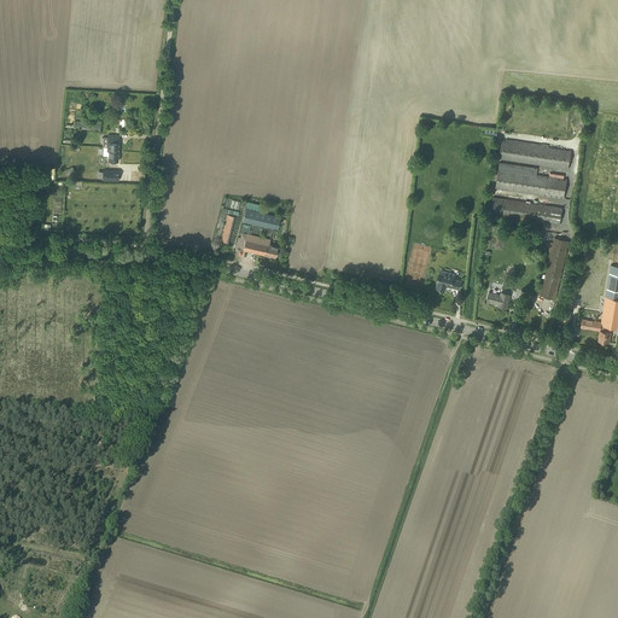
[(103,147),(108,147),(112,147),(112,151),(118,151),(120,135),(108,135),(108,138),(103,138),(103,147)]
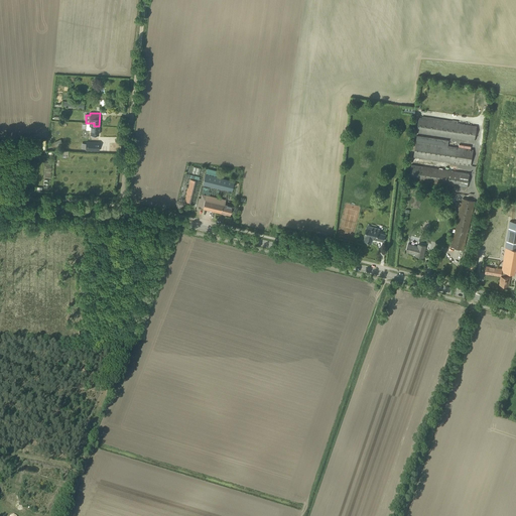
[(422,118),(418,117),(416,132),(421,133),(428,134),(475,141),(477,126),(458,123),(459,121),(452,120),(452,121),(422,116),(422,118)]
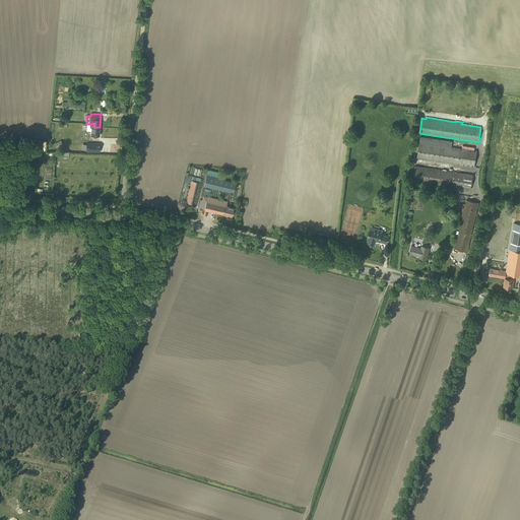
[(100,136),(100,127),(94,127),(94,124),(90,124),(90,127),(91,127),(91,135),(100,136)]
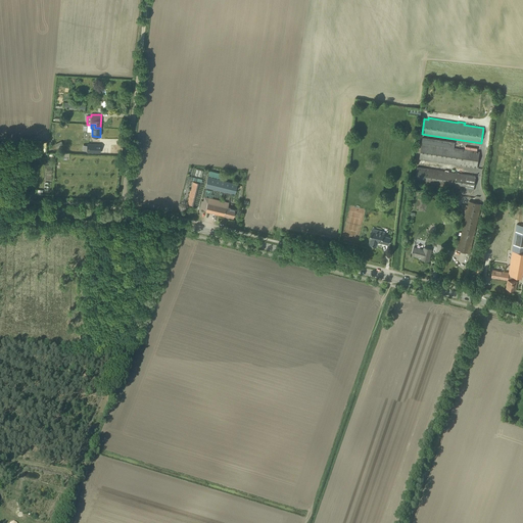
[(459,145),(459,148),(454,147),(455,142),(422,137),(418,163),(425,164),(425,160),(477,168),(479,152),(464,149),(464,146),(459,145)]
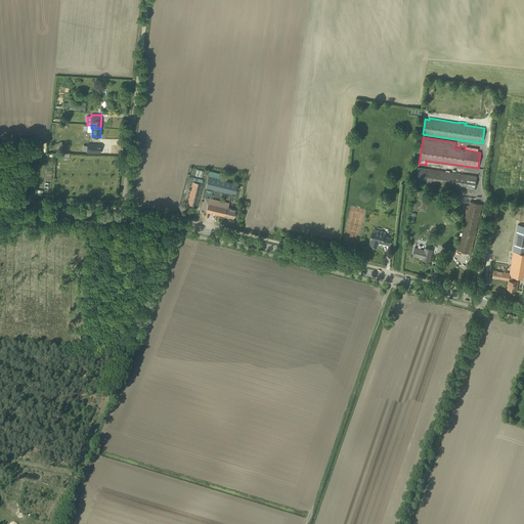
[(96,144),(88,143),(87,151),(96,153),(96,144)]
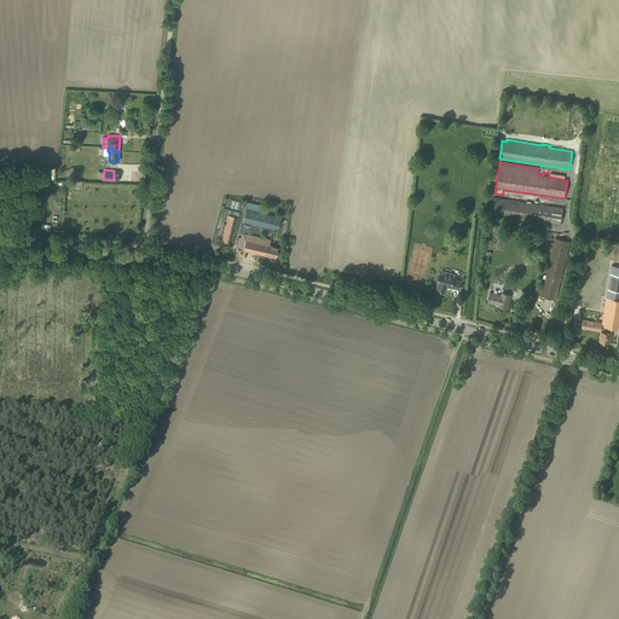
[(493,197),(491,215),(560,225),(563,208),(548,206),(548,200),(539,198),(538,204),(493,197)]
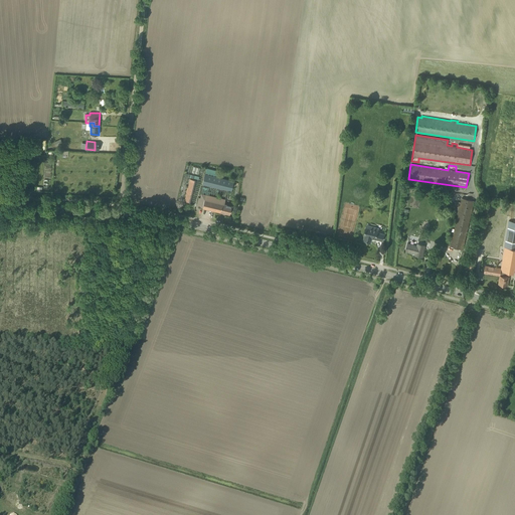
[(218,170),(206,167),(202,183),(231,191),(233,180),(217,176),(218,170)]
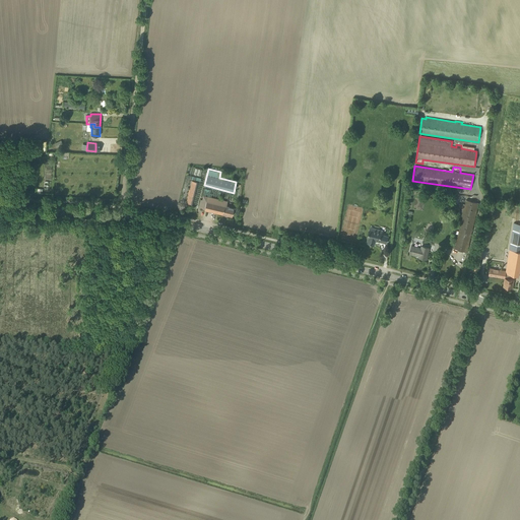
[(191,207),(197,182),(191,181),(186,205),(191,207)]
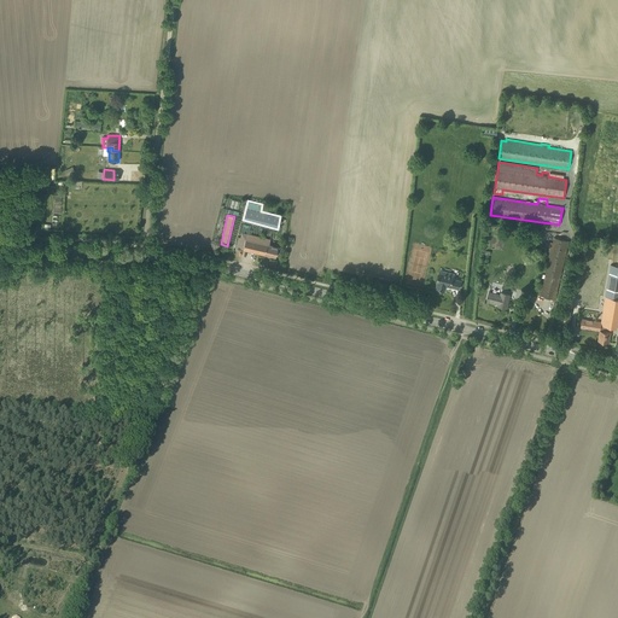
[(240,238),(238,237),(235,248),(275,257),(278,246),(269,245),(270,239),(242,233),(240,238)]
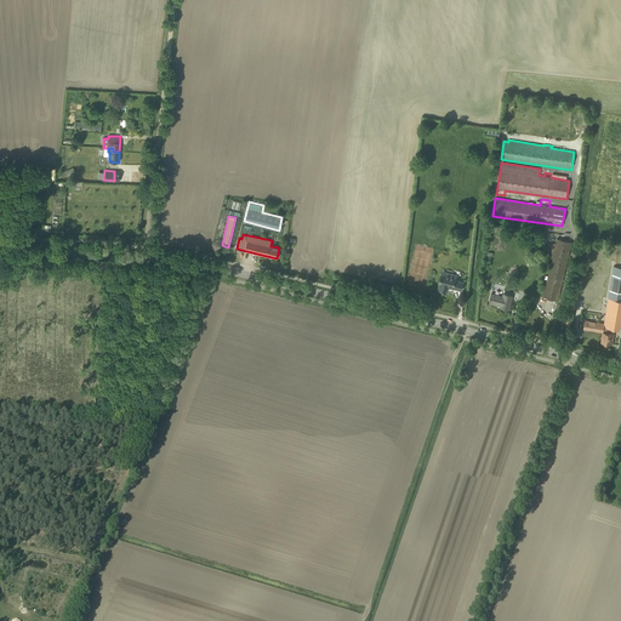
[(542,297),(558,301),(571,243),(557,239),(556,244),(553,243),(550,258),(552,260),(547,275),(545,275),(543,279),(547,279),(542,297)]
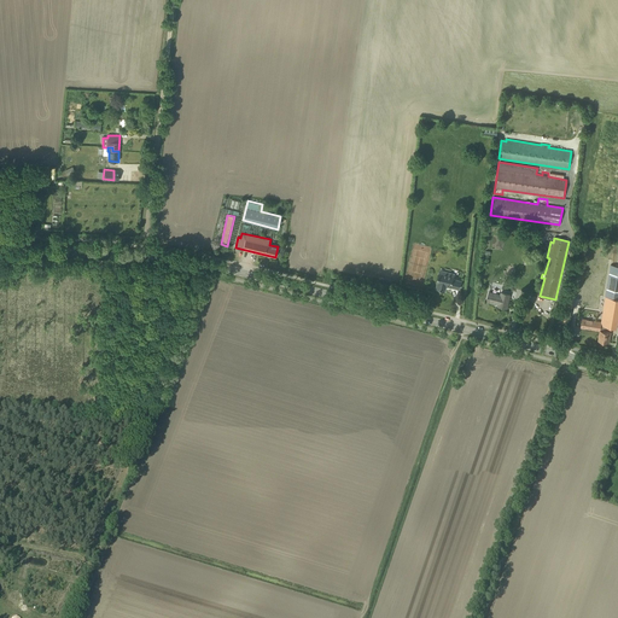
[(600,331),(599,340),(608,343),(611,332),(606,332),(606,326),(617,328),(617,319),(617,266),(611,266),(605,297),(606,297),(601,322),(582,319),(581,327),(600,331)]
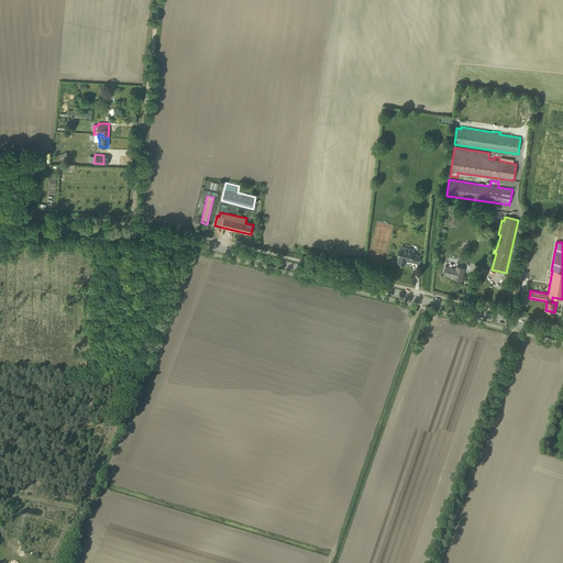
[(410,262),(418,263),(420,256),(412,254),(414,252),(400,249),(398,257),(397,263),(405,265),(407,260),(410,261),(410,262)]
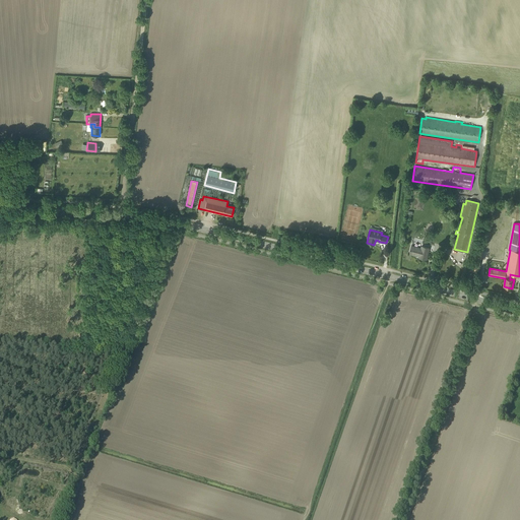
[(411,246),(409,253),(416,255),(418,255),(417,256),(418,256),(418,258),(426,259),(429,248),(421,246),(420,248),(411,246)]
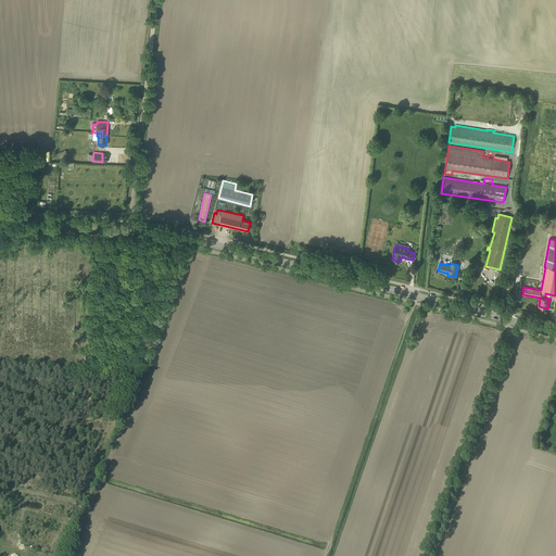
[(512,290),(517,268),(510,267),(506,288),(512,290)]
